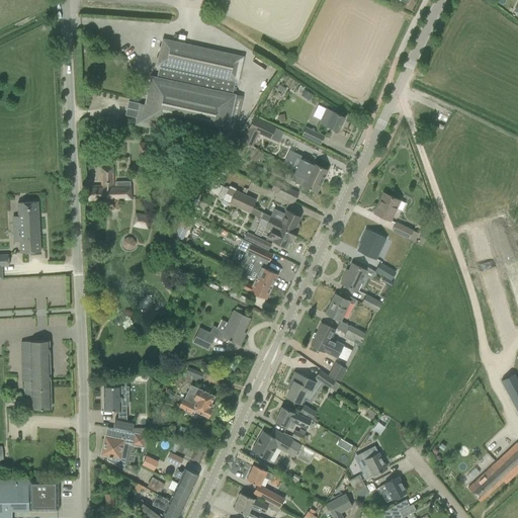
[(230,4),(229,15),(251,17),(252,0),(235,0),(235,5),(230,4)]
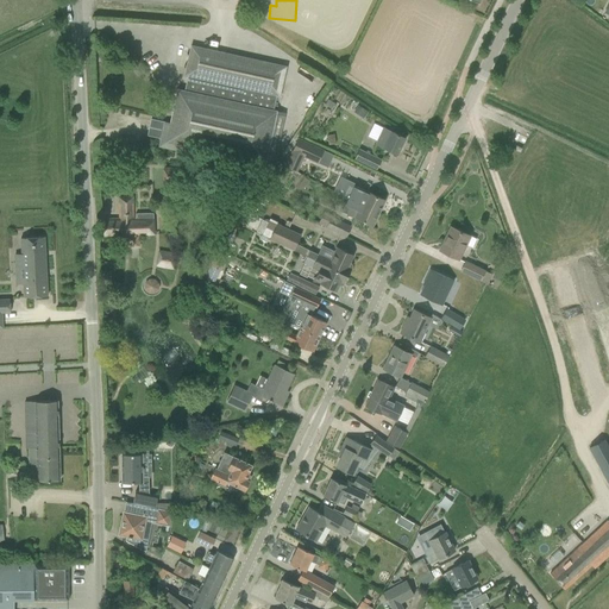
[(326,45),(337,51),(368,0),(322,0),(305,31),(319,39),(321,37),(328,42),(326,45)]
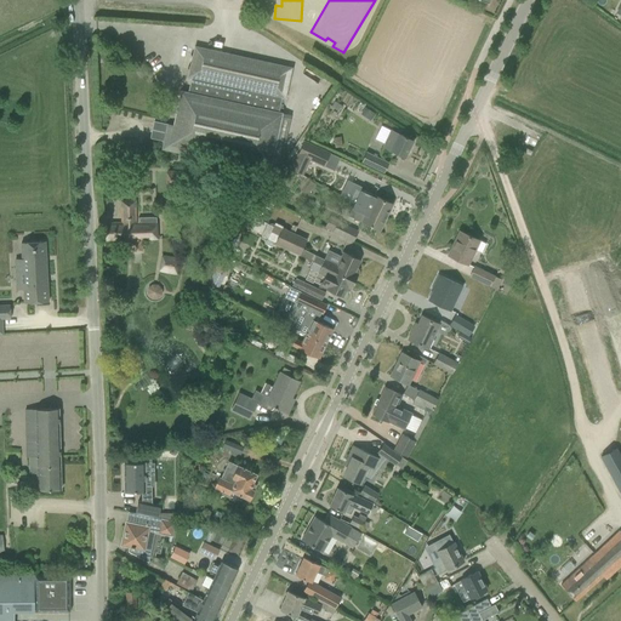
[(188,77),(192,78),(188,92),(181,91),(169,144),(271,167),(281,113),(278,113),(281,97),(285,98),(291,68),(194,47),(188,77)]
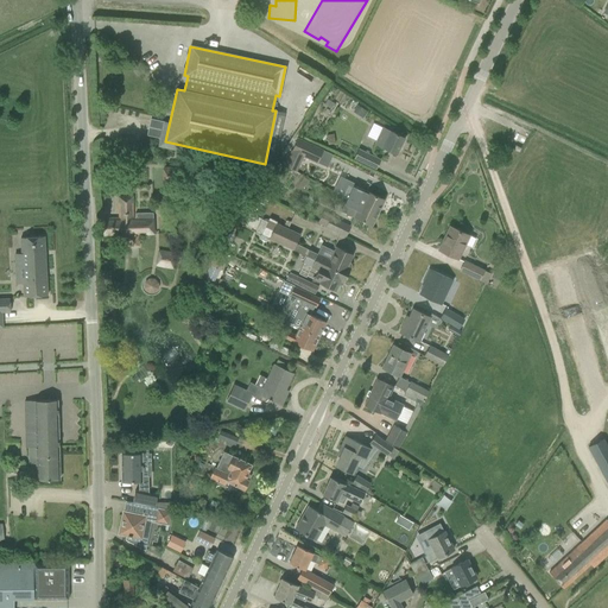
[(328,99),(324,105),(331,109),(335,103),(328,99)]
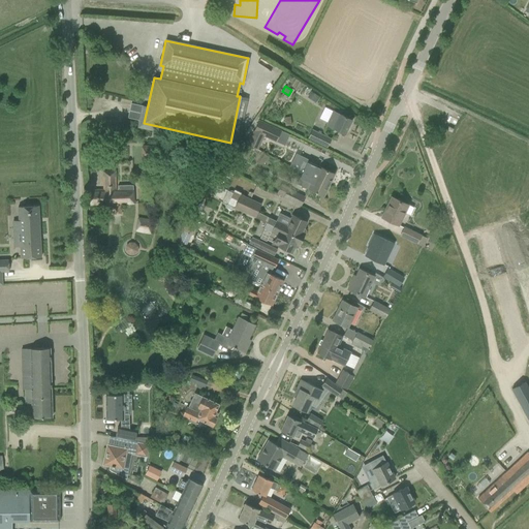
[(324,106),(319,119),(328,122),(325,125),(345,134),(351,120),(333,111),(324,106)]
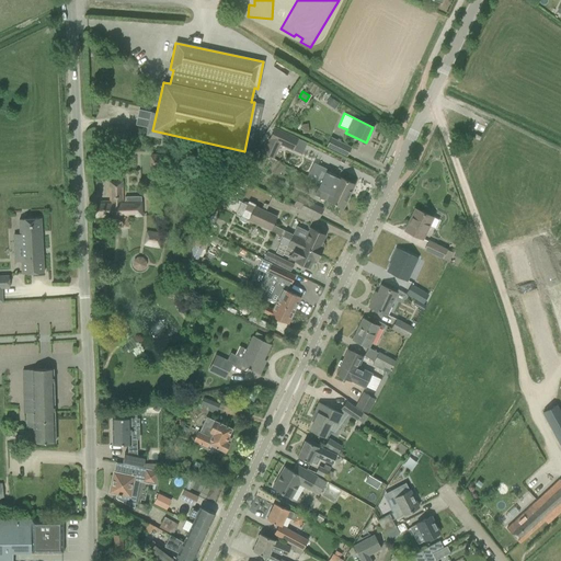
[(263,155),(273,159),(278,145),(293,151),(298,139),(274,128),(263,155)]
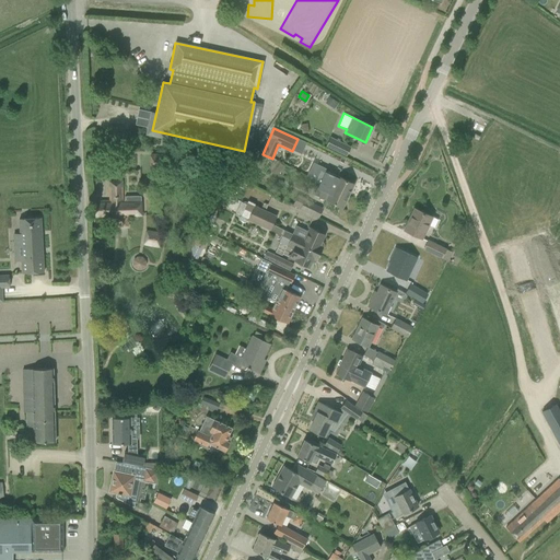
[(330,137),(326,147),(337,152),(341,142),(330,137)]
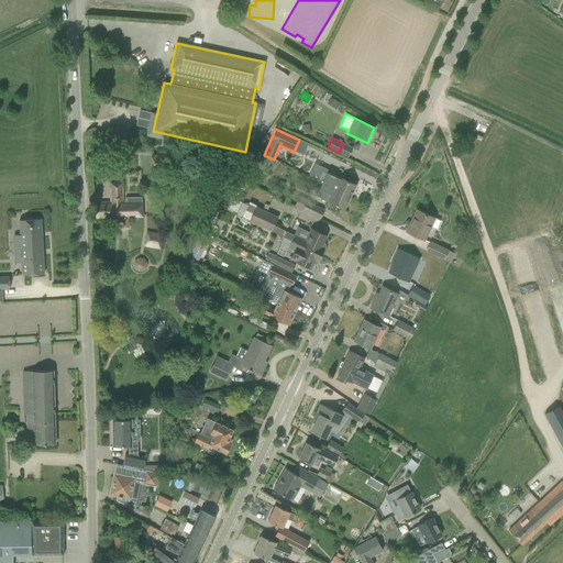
[(170,169),(170,156),(152,155),(152,168),(170,169)]
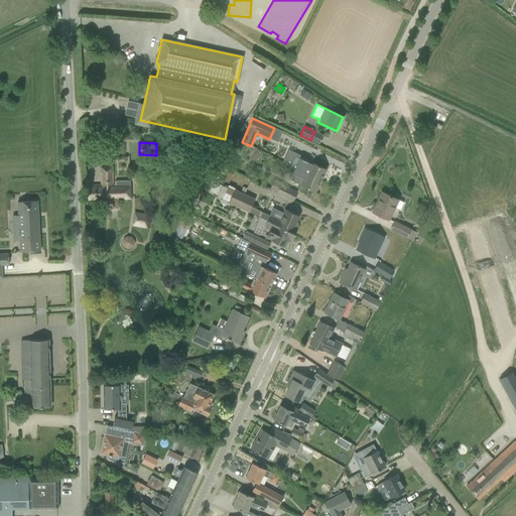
[(294,155),(290,165),(294,167),(294,168),(320,180),(326,169),(316,165),(311,162),(311,163),(299,157),(294,155)]
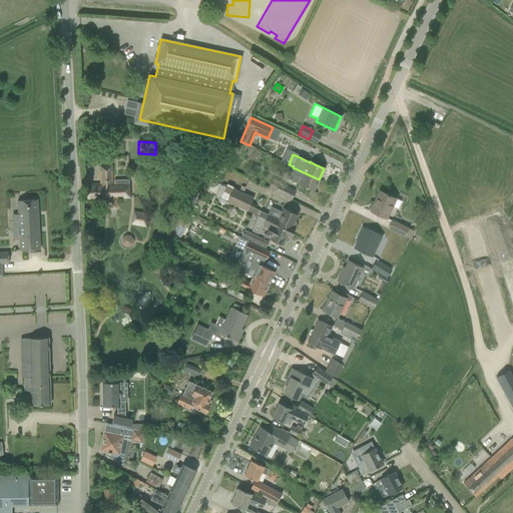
[(86,184),(87,198),(129,197),(129,185),(129,180),(126,180),(114,180),(114,184),(112,184),(112,166),(100,166),(100,184),(86,184)]
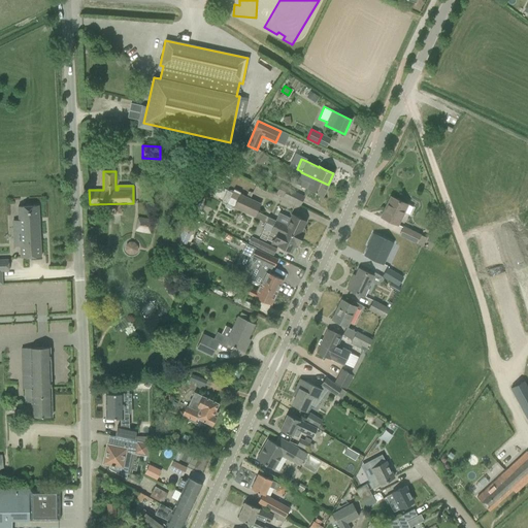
[(301,172),(296,182),(308,188),(307,188),(314,191),(323,195),(328,185),(301,172)]
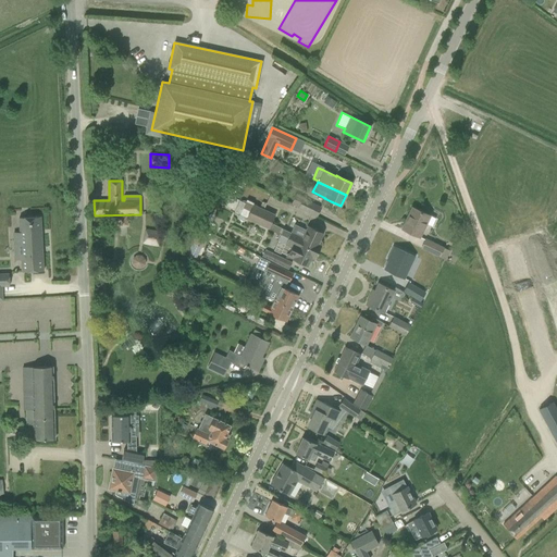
[(305,200),(307,198),(297,193),(292,203),(317,217),(320,208),(305,200)]
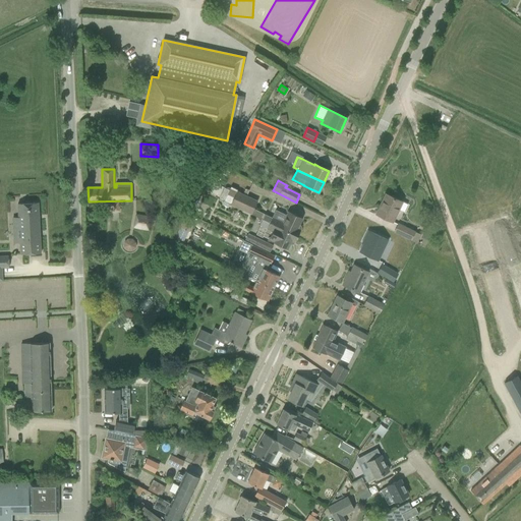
[(229,189),(224,201),(251,215),(254,209),(257,200),(237,191),(230,188),(229,189)]
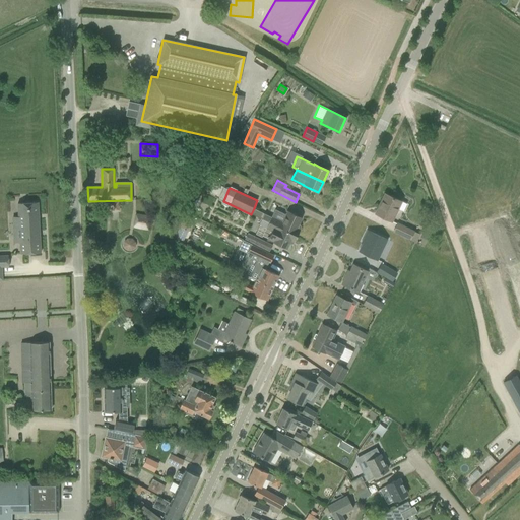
[(201,200),(209,204),(212,197),(204,194),(201,200)]
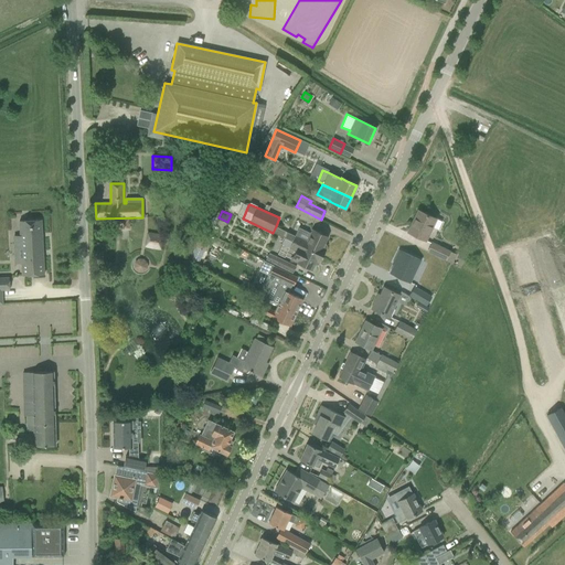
[(409,230),(407,233),(425,241),(436,219),(418,211),(413,222),(415,223),(412,231),(409,230)]
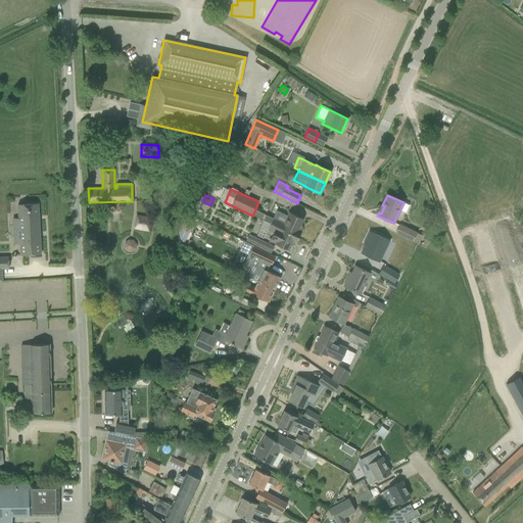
[(41,254),(38,203),(17,204),(18,219),(21,218),(21,228),(15,228),(16,241),(21,241),(21,244),(19,244),(20,255),(41,254)]
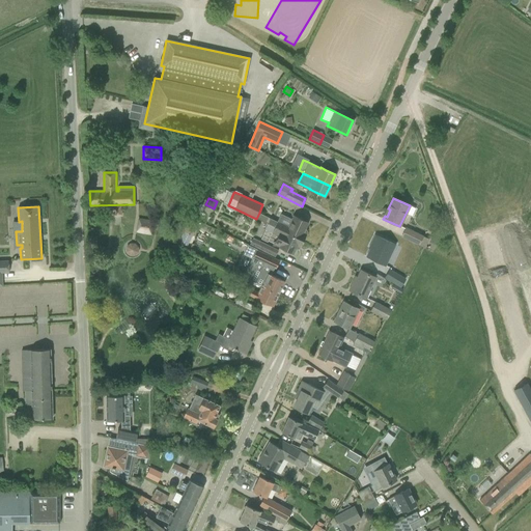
[(270,218),(268,224),(276,227),(303,241),(307,232),(306,230),(304,229),(307,222),(298,218),(295,216),(292,220),(281,215),(278,222),(270,218)]
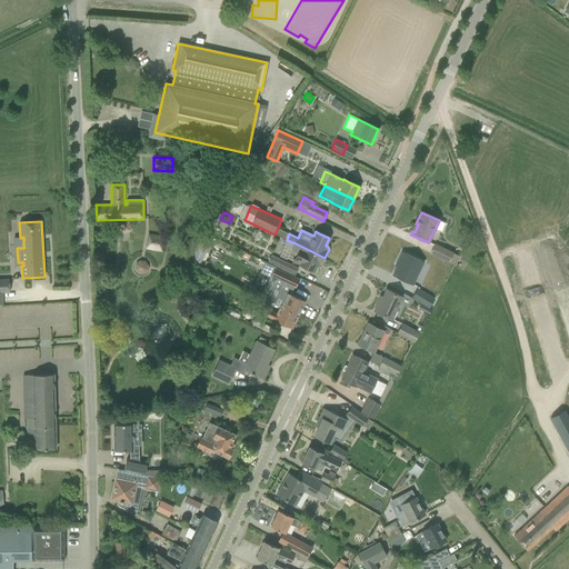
[(146,248),(162,251),(166,237),(149,233),(146,248)]
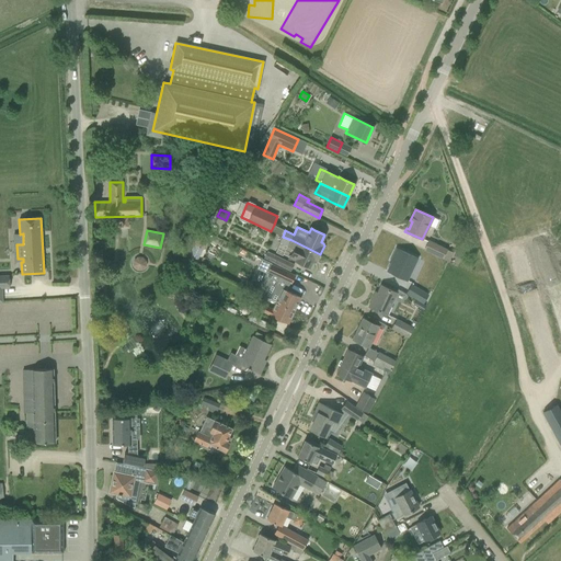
[(199,232),(194,244),(204,249),(209,237),(199,232)]
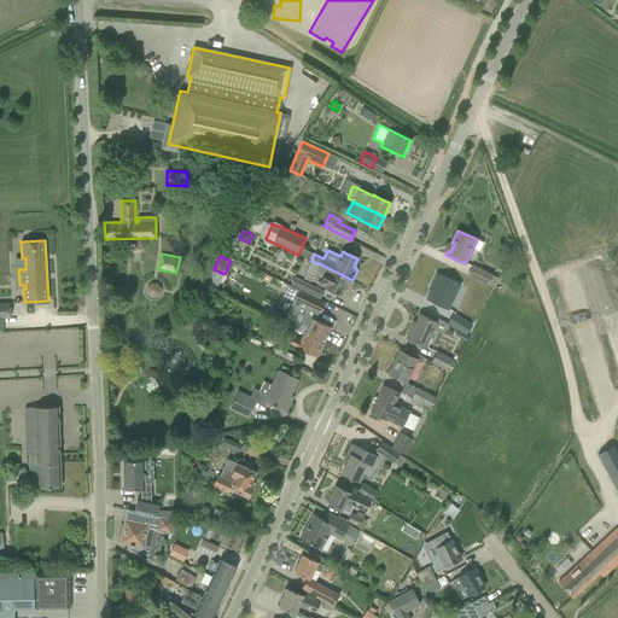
[(310,261),(308,267),(318,272),(324,274),(319,284),(326,287),(325,289),(340,296),(343,290),(344,290),(343,289),(345,285),(349,287),(348,289),(349,289),(353,280),(321,264),(312,261),(310,261)]
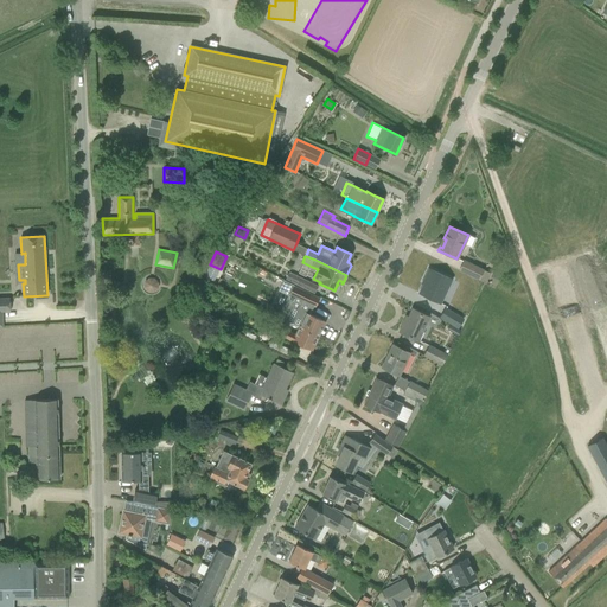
[(478,280),(486,283),(491,274),(464,261),(460,270),(479,279),(478,280)]
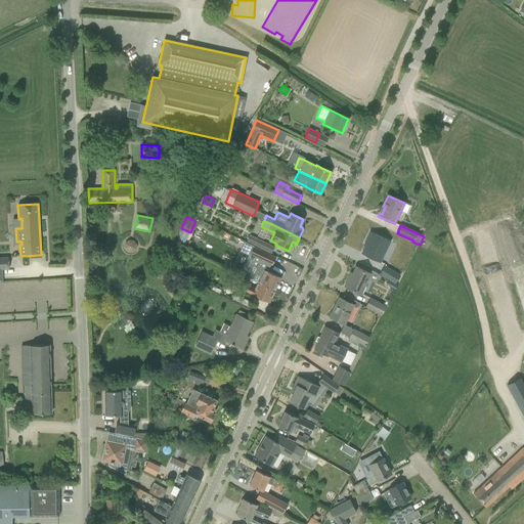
[(362,254),(372,258),(380,262),(390,242),(370,232),(366,241),(367,242),(362,254)]
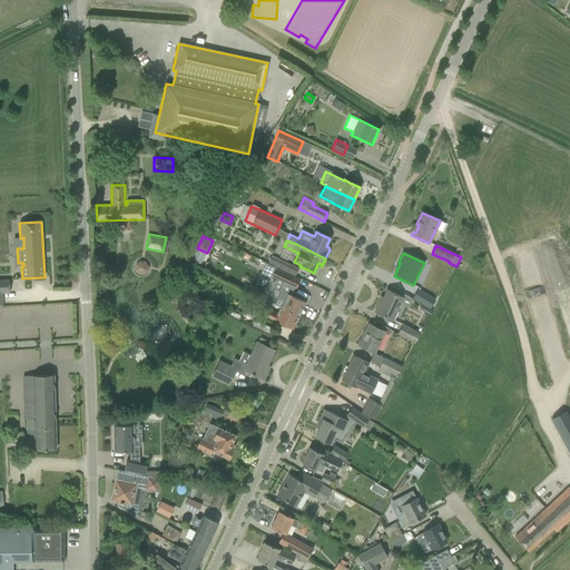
[(268,263),(295,275),(298,269),(272,256),(268,263)]
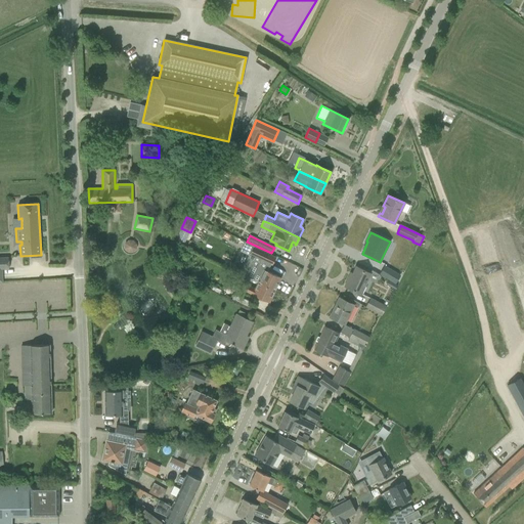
[(129,238),(123,245),(130,254),(137,249),(129,238)]
